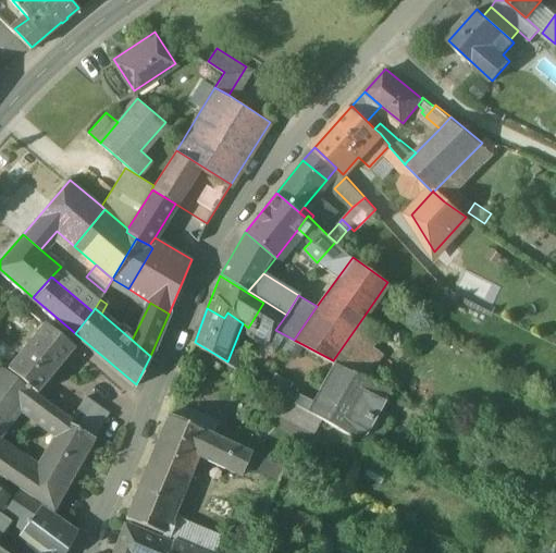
[(392,336),(363,317),(333,360),(334,361),(343,366),(362,376),(392,336)]
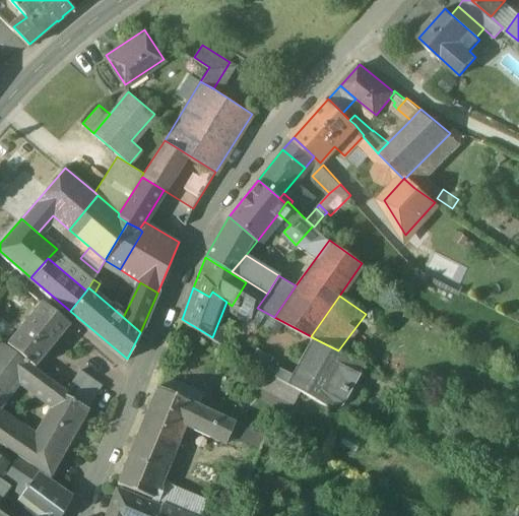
[(43,300),(6,342),(35,365),(69,322),(43,300)]
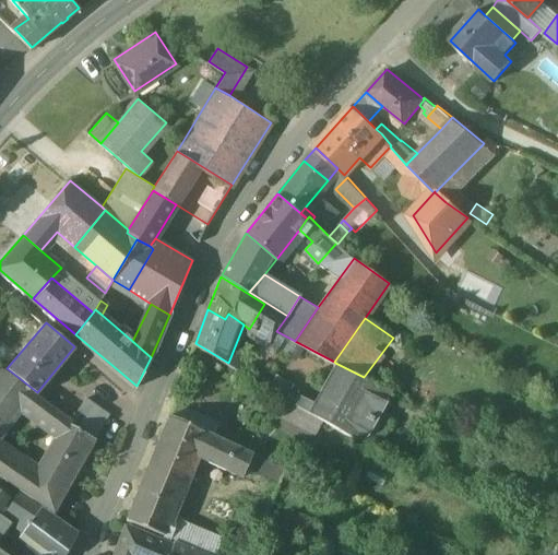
[(393,338),(364,377),(378,384),(404,345),(393,338)]
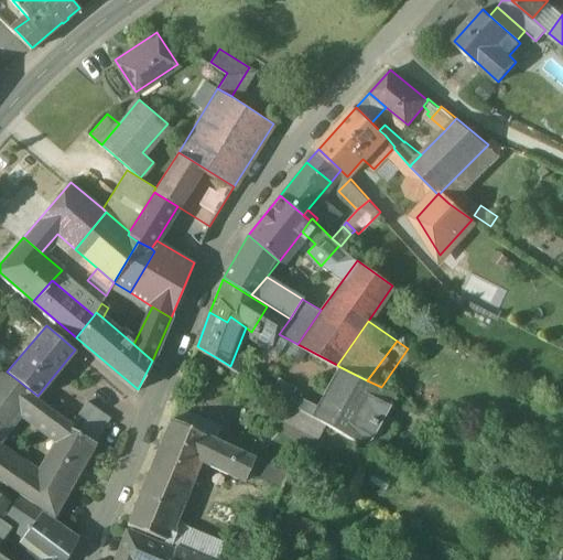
[(338,366),(311,415),(321,419),(347,370),(338,366)]
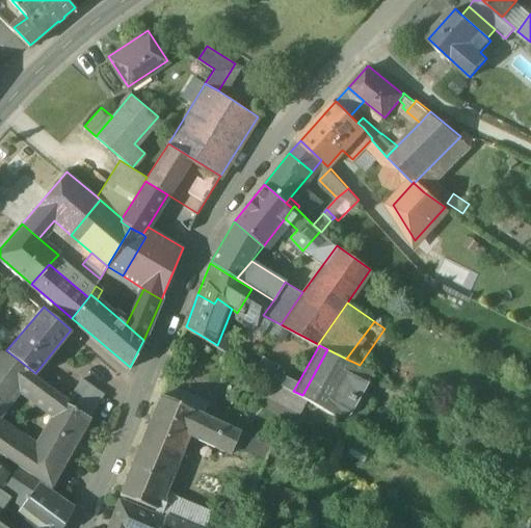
[(327,349),(302,395),(308,398),(340,417),(347,419),(373,371),(360,365),(346,359),(327,349)]
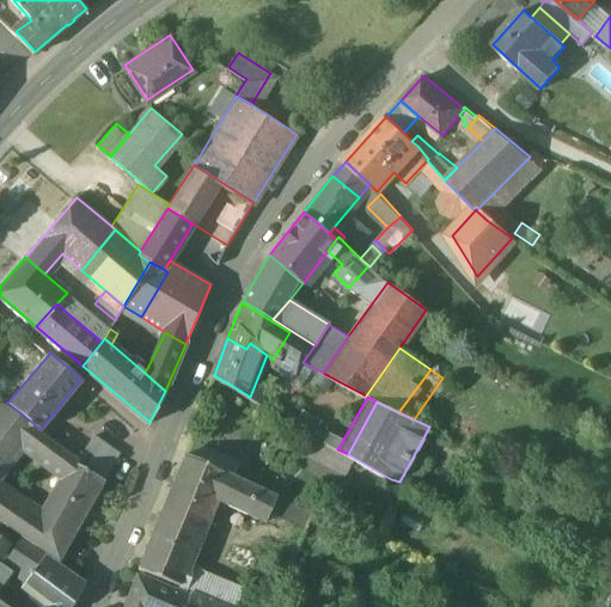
[(4,404),(0,408),(0,467),(22,440),(32,425),(4,404)]
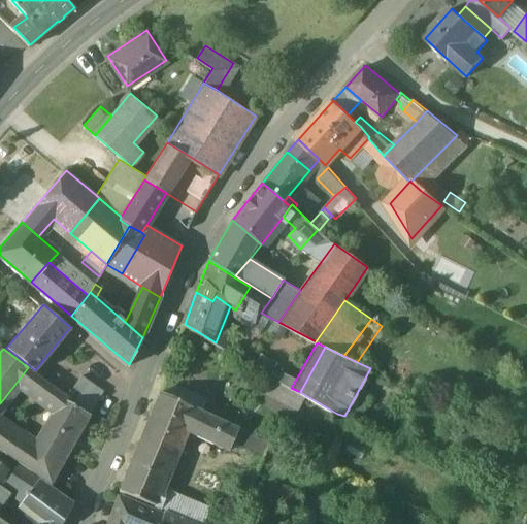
[(67,397),(28,367),(19,380),(59,410),(65,400),(67,397)]
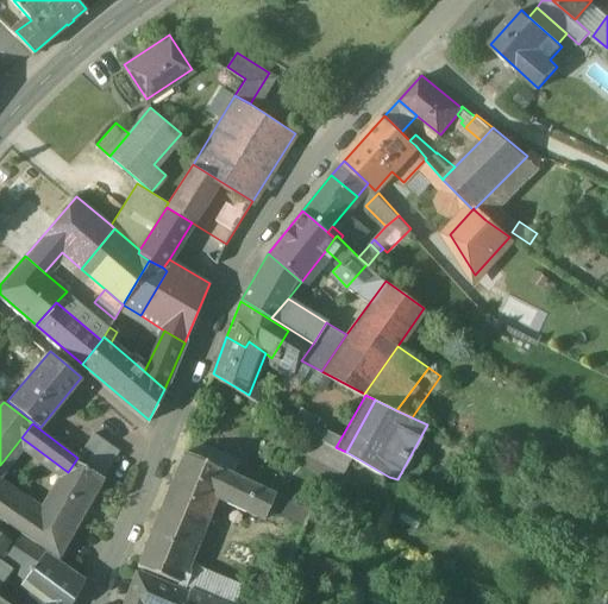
[(94,431),(77,453),(107,473),(120,450),(94,431)]
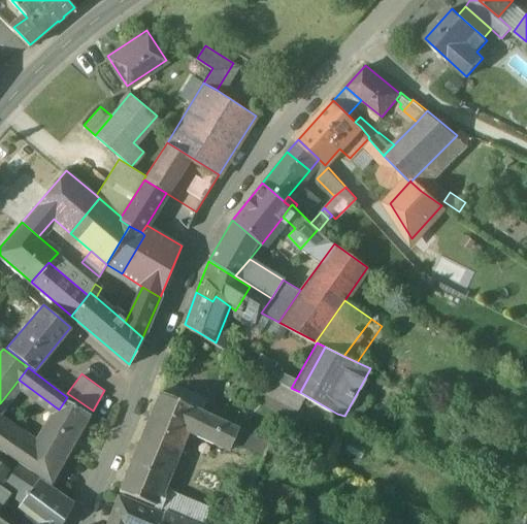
[(291,388),(269,375),(262,389),(298,410),(305,395),(300,392),(291,388)]
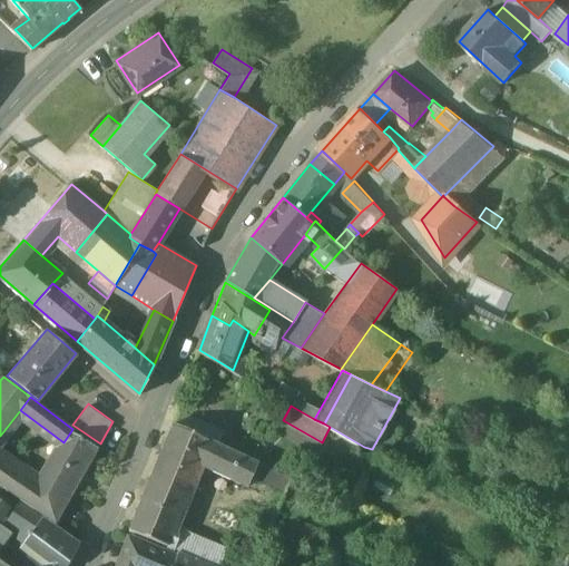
[(211,439),(173,422),(165,442),(202,458),(211,439)]
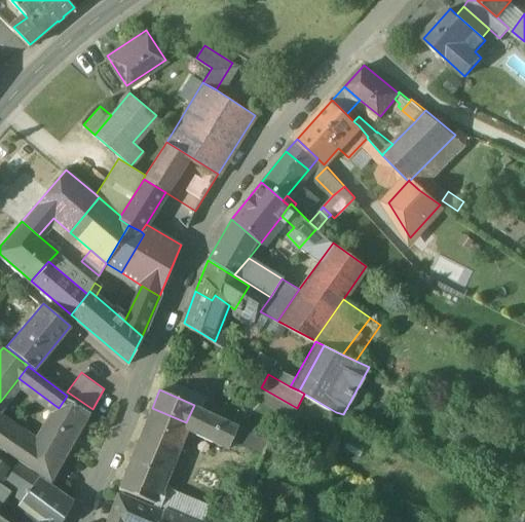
[(65,399),(59,408),(41,437),(67,452),(89,413),(65,399)]
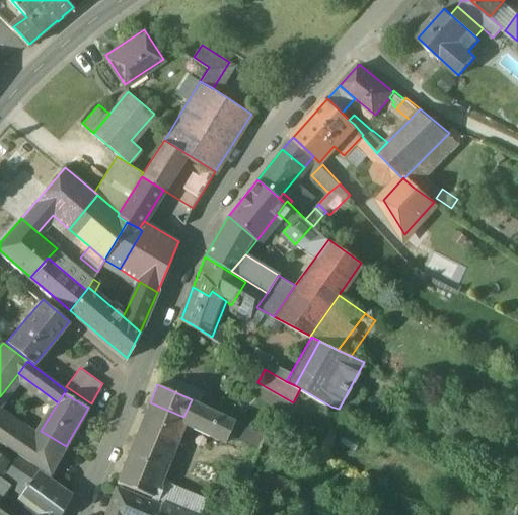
[(235,419),(192,399),(183,417),(182,421),(192,425),(225,441),(231,428),(235,419)]
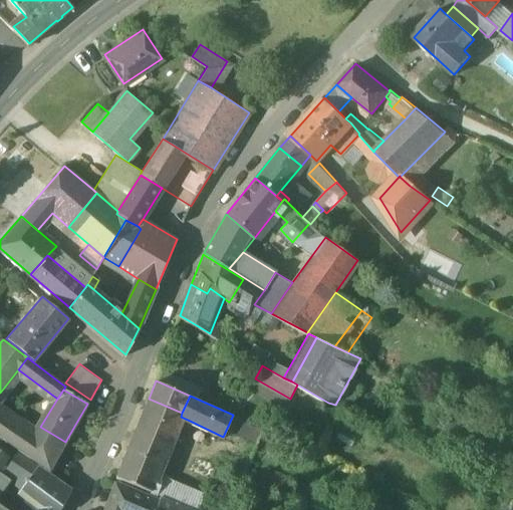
[(182,413),(149,399),(136,431),(170,445),(171,443),(169,442),(174,433),(181,417),(182,413)]
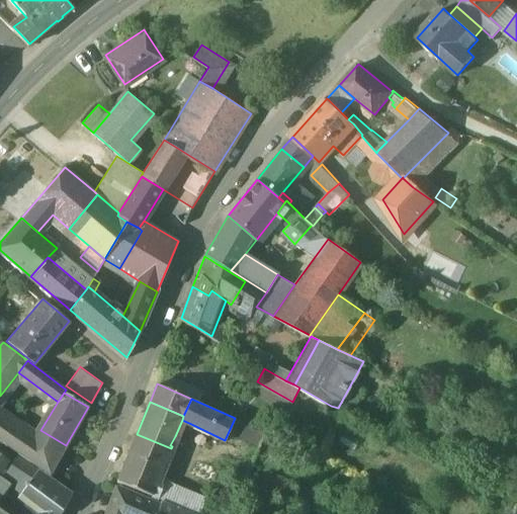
[(66,445),(40,430),(33,442),(24,436),(25,433),(0,415),(0,438),(50,473),(66,445)]
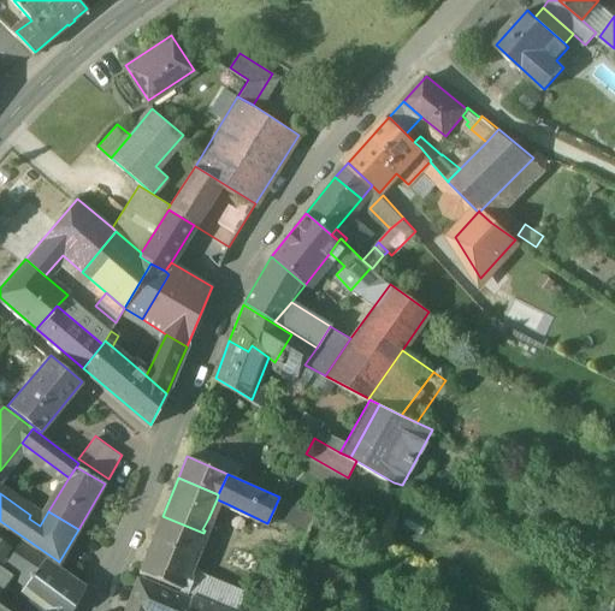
[(317,514),(279,497),(275,508),(285,511),(283,517),(309,531),(317,514)]
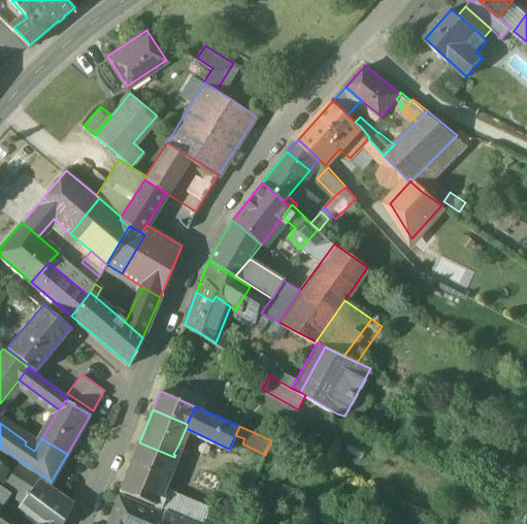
[(195,432),(186,428),(178,445),(189,449),(195,432)]
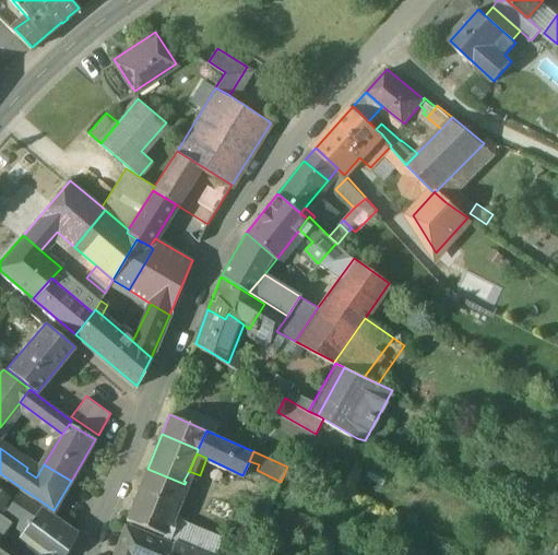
[(185,484),(147,469),(127,519),(164,534),(171,517),(185,484)]
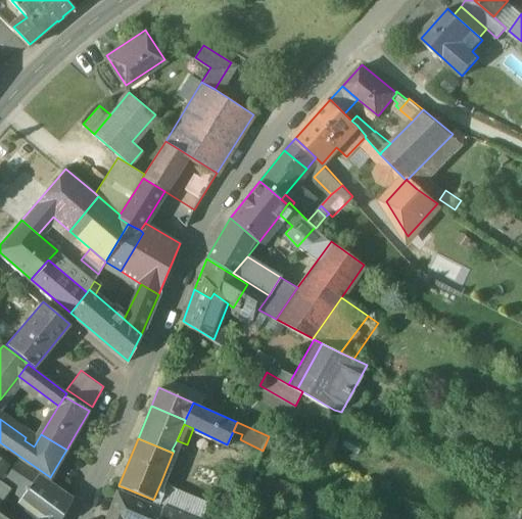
[(38,474),(17,460),(8,473),(28,487),(38,474)]
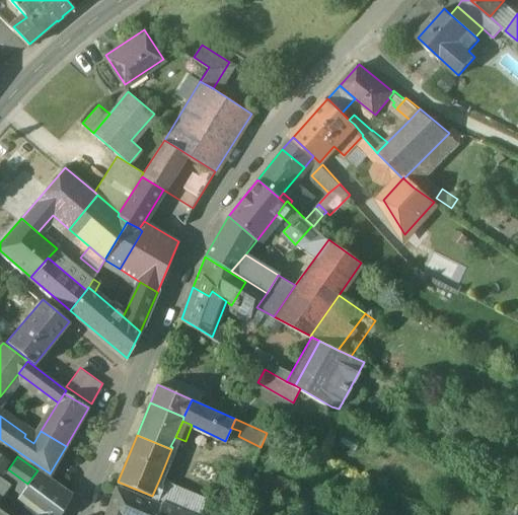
[(60,514),(72,494),(38,470),(27,484),(21,492),(53,514),(60,514)]
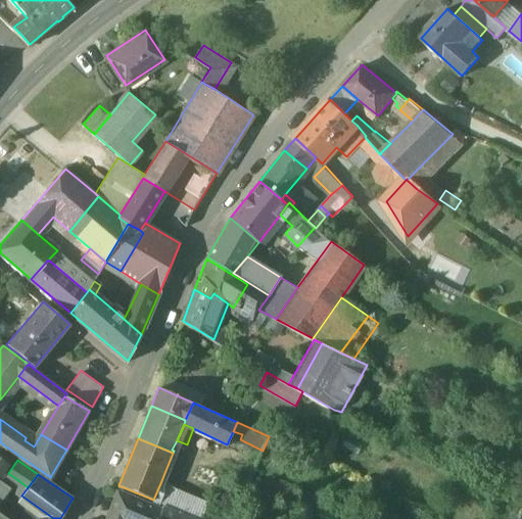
[(201,518),(208,503),(160,483),(153,500),(201,518)]
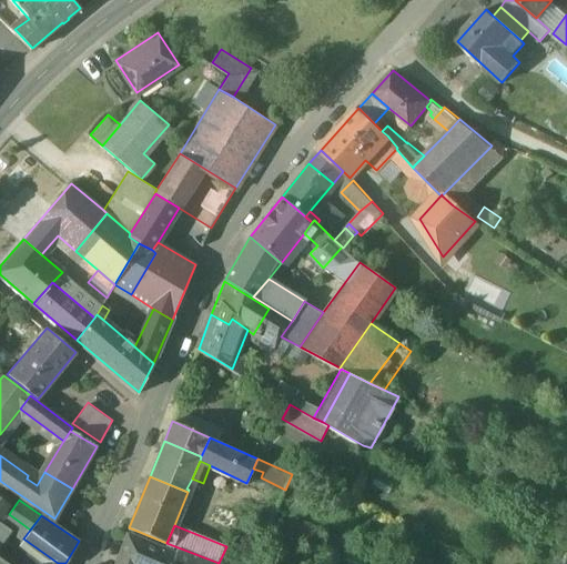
[(171,563),(175,554),(127,533),(115,562),(119,563),(171,563)]
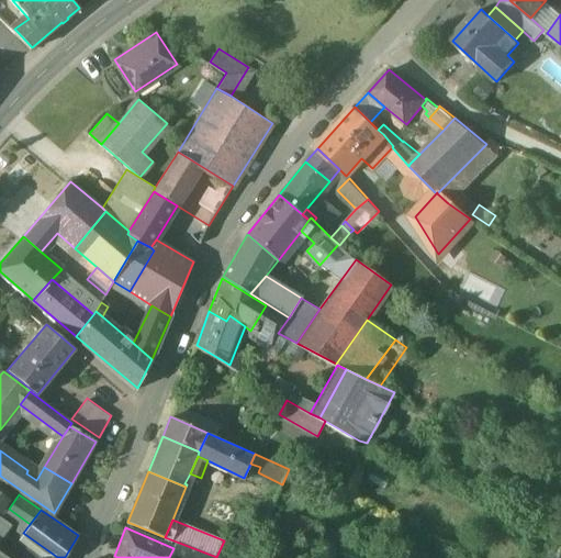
[(210,557),(176,543),(174,548),(169,557),(210,557)]
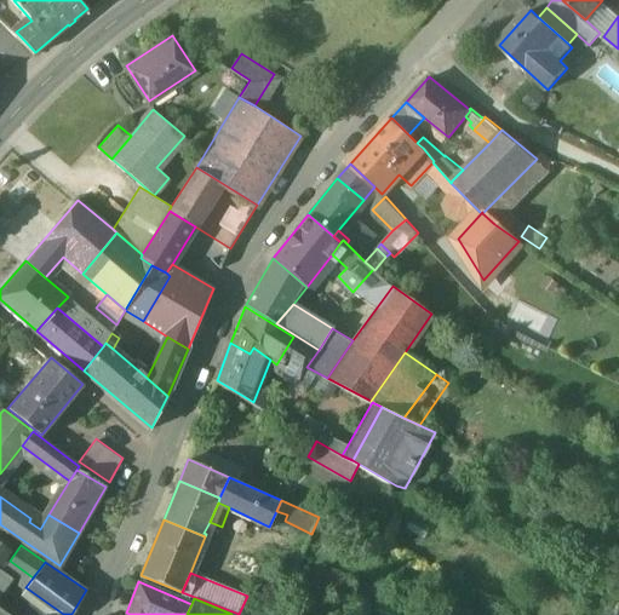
[(50,614),(30,602),(22,614),(50,614)]
